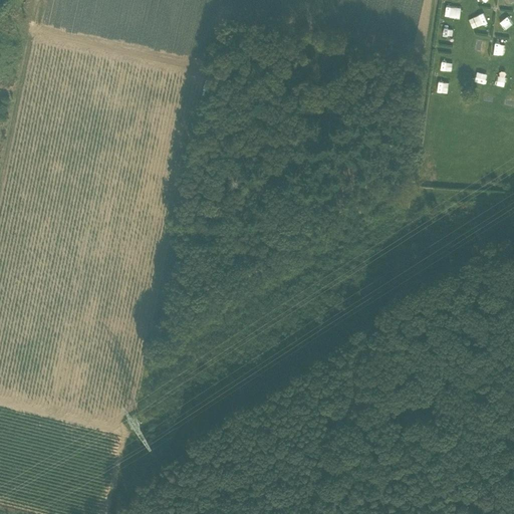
[(463,19),(464,9),(448,7),(447,18),(463,19)]
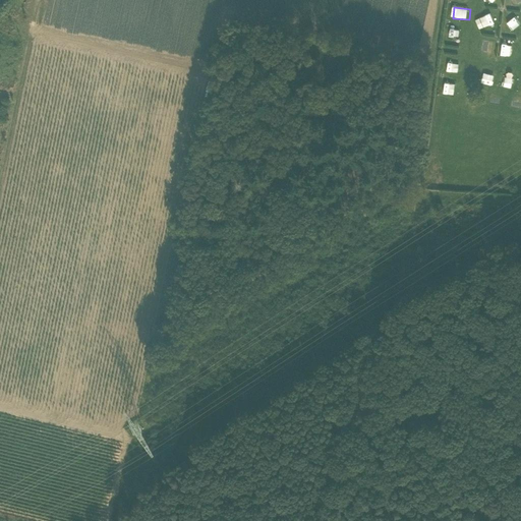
[(489,14),(480,17),(484,26),(494,23),(489,14)]
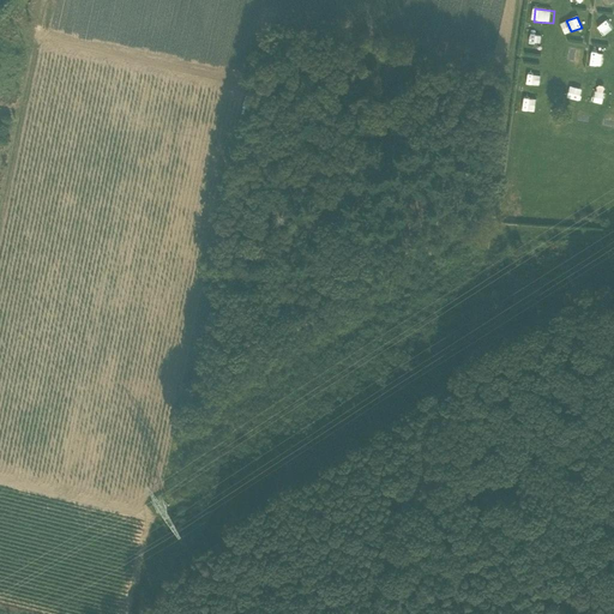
[(603,35),(613,28),(605,19),(596,26),(603,35)]
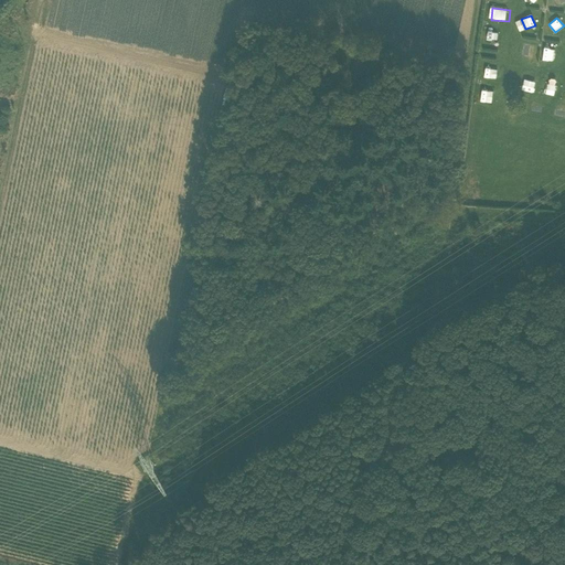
[(500,43),(500,33),(490,33),(489,43),(500,43)]
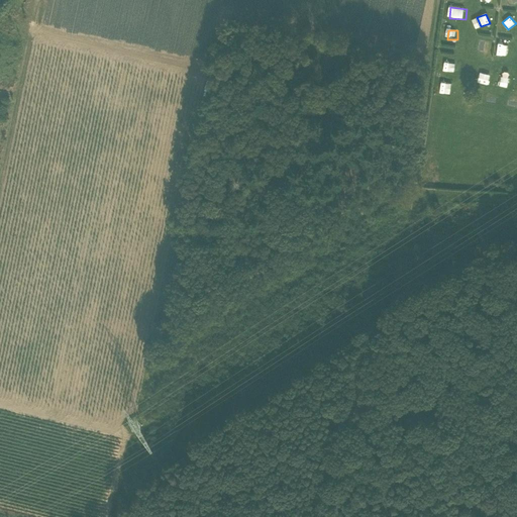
[(486,103),(496,104),(497,94),(487,93),(486,103)]
